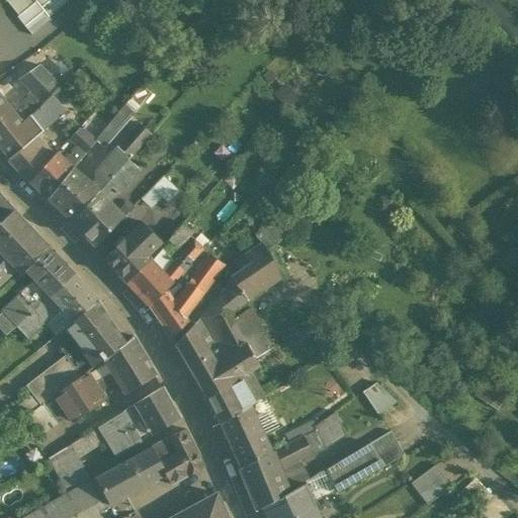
[(5,0),(19,15),(36,1),(34,0),(5,0)]
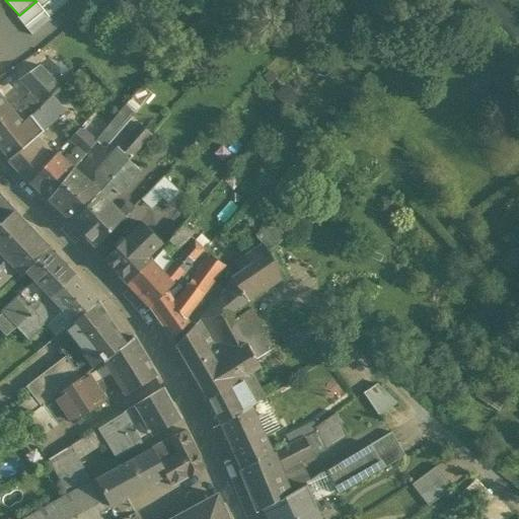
[(50,17),(68,1),(66,0),(51,0),(42,8),(44,11),(50,17)]
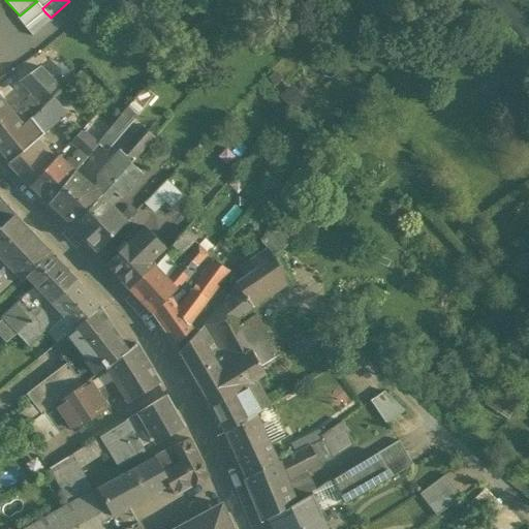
[(26,27),(44,11),(42,8),(37,1),(20,16),(18,18),(26,27)]
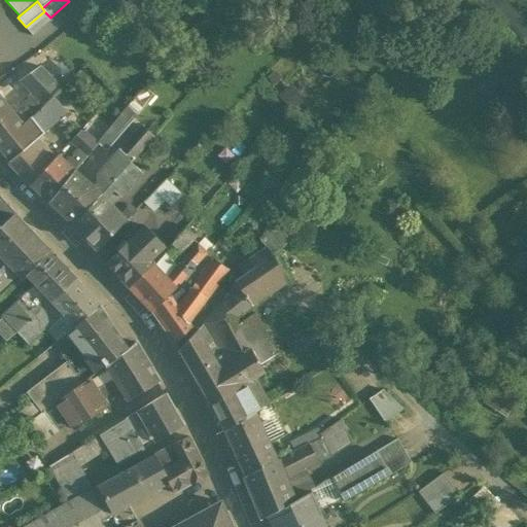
[(34,36),(53,21),(50,18),(44,11),(26,27),(34,36)]
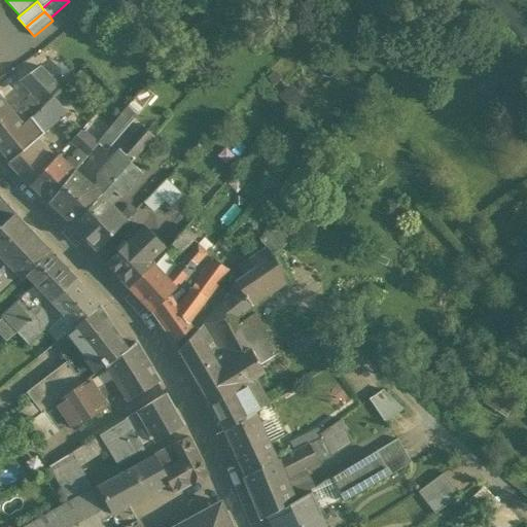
[(40,65),(21,79),(21,80),(13,84),(18,91),(25,84),(34,95),(44,105),(53,97),(62,88),(40,65)]
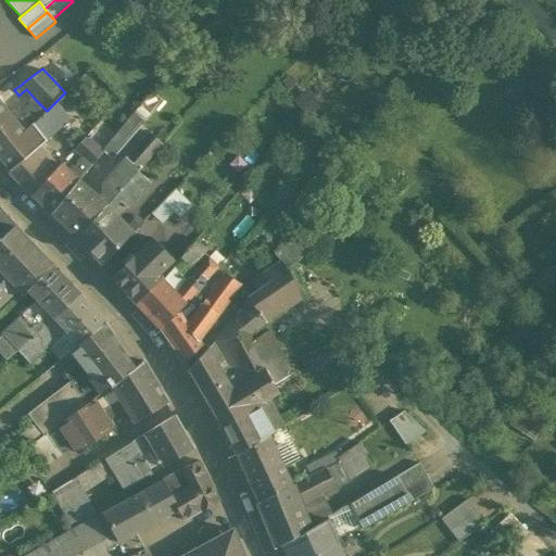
[(16,118),(0,98),(0,155),(12,171),(40,146),(47,141),(33,124),(26,130),(16,118)]
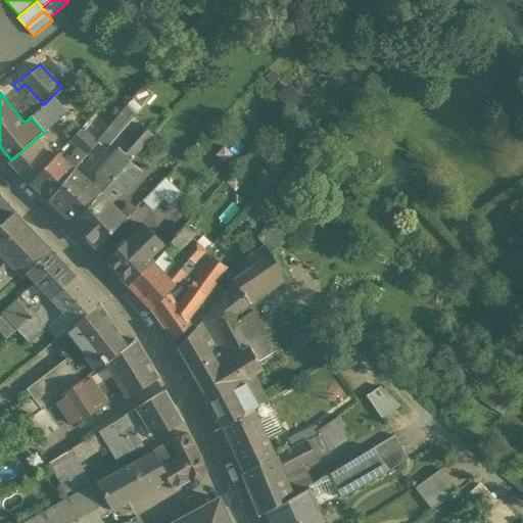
[(34,94),(15,111),(25,123),(31,116),(44,104),(34,94)]
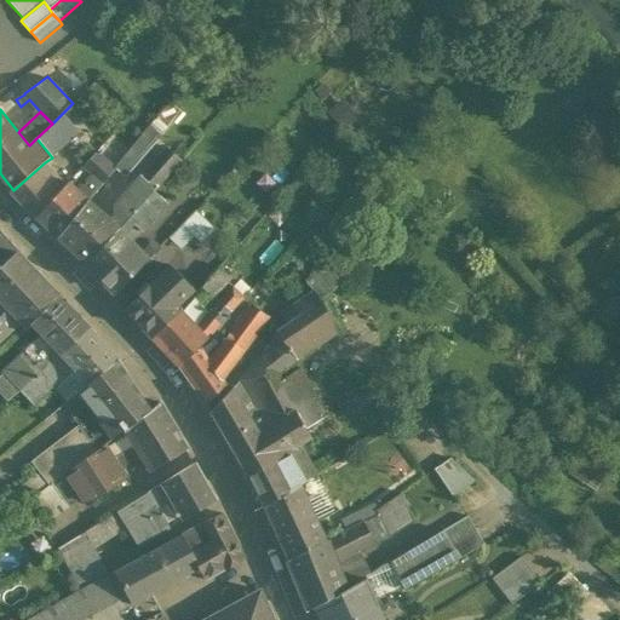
[(52,124),(36,138),(52,158),(79,135),(62,114),(52,124)]
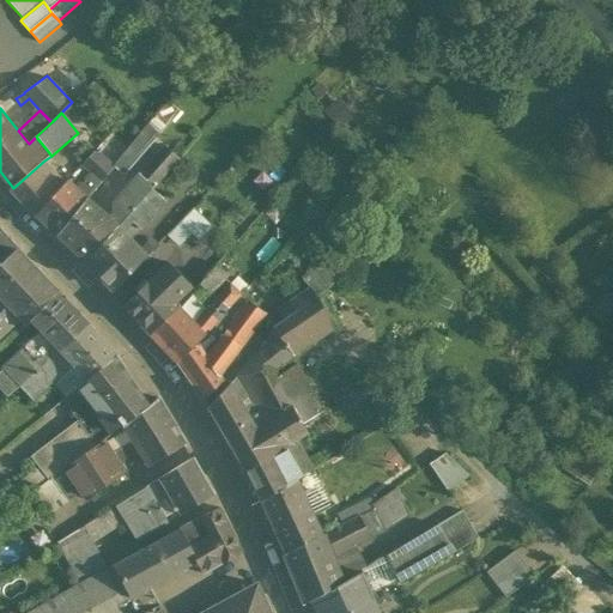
[(147,125),(114,167),(125,176),(159,134),(147,125)]
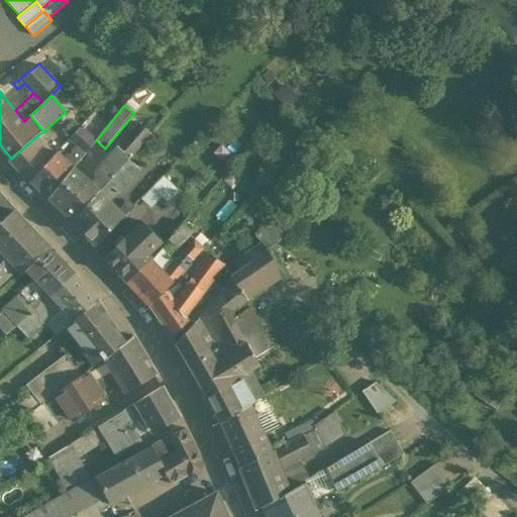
[(74,119),(63,131),(70,138),(81,126),(74,119)]
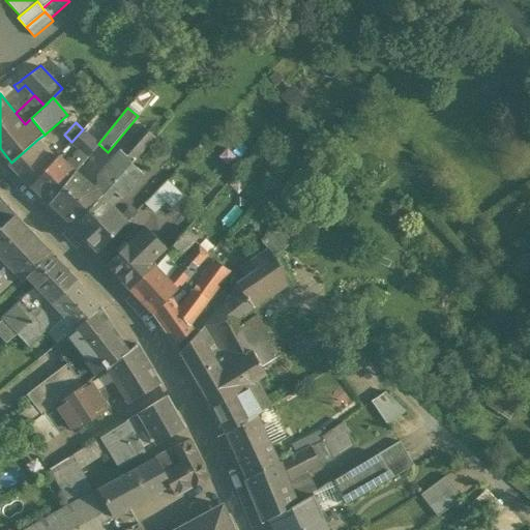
[(142,125),(105,168),(117,179),(131,164),(155,137),(142,125)]
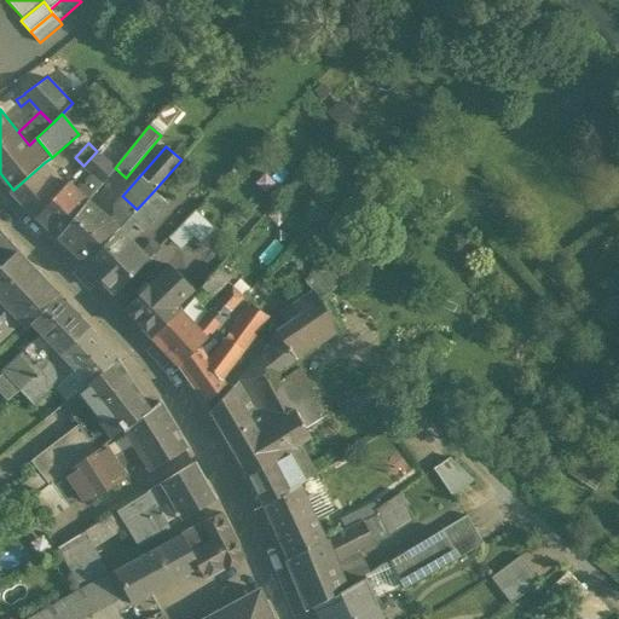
[(115,168),(97,151),(84,166),(92,174),(102,184),(115,168)]
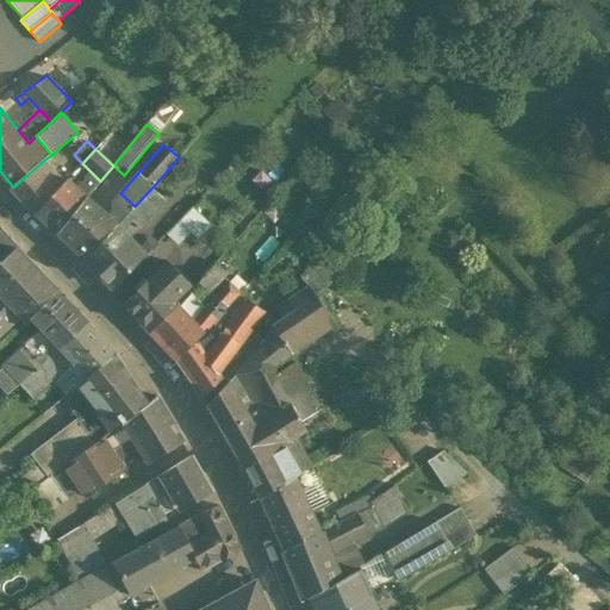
[(13,187),(11,188),(35,215),(64,182),(44,160),(13,187)]
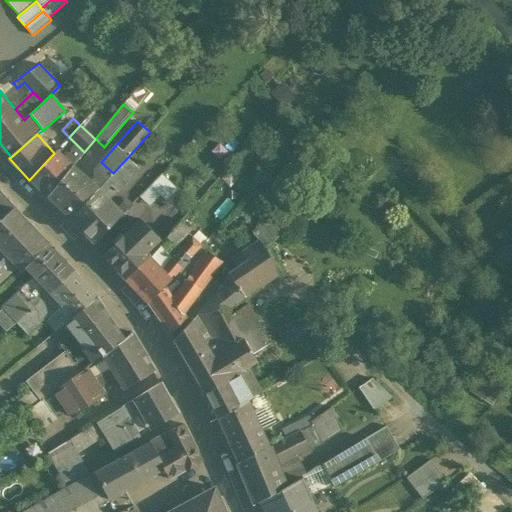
[(76,144),(65,158),(73,165),(84,152),(76,144)]
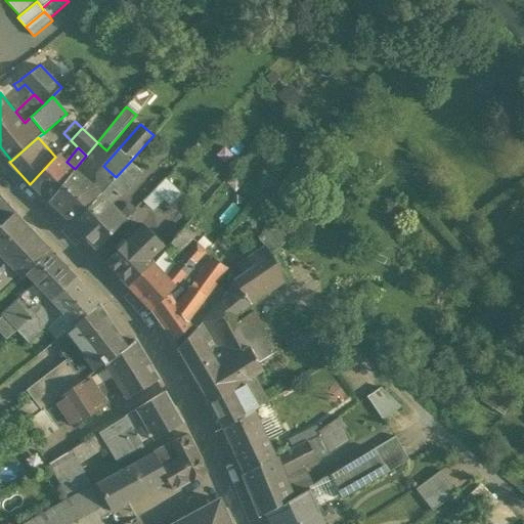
[(55,157),(30,184),(49,202),(75,169),(67,162),(58,154),(55,157)]
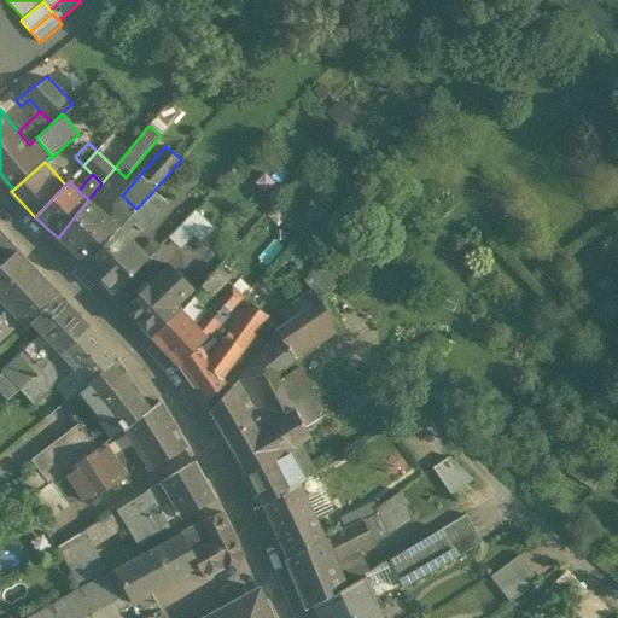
[(121,228),(120,228),(133,242),(168,203),(153,191),(121,228)]
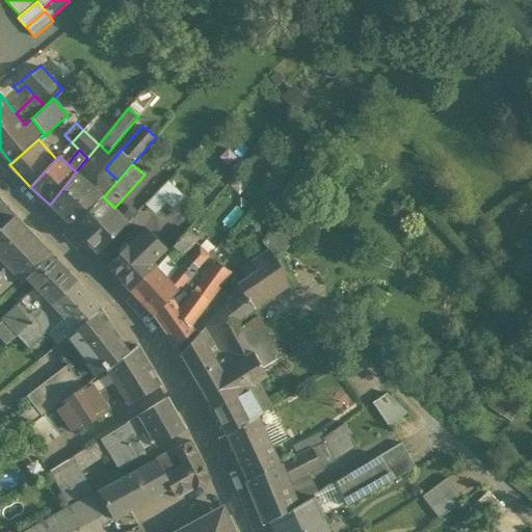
[(117,180),(105,168),(100,175),(100,185),(96,189),(104,196),(117,180)]
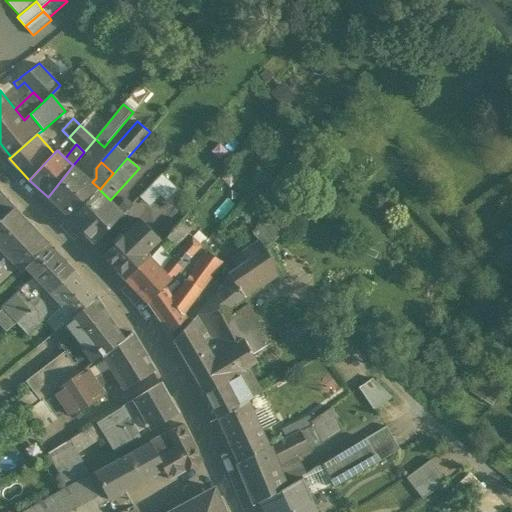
[(73,165),(48,197),(73,219),(99,189),(100,189),(92,182),(73,165)]
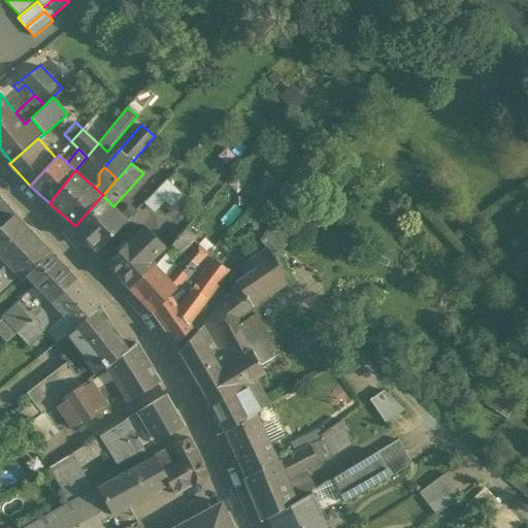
[(183,195),(167,180),(161,186),(170,194),(164,200),(165,200),(171,206),(183,195)]
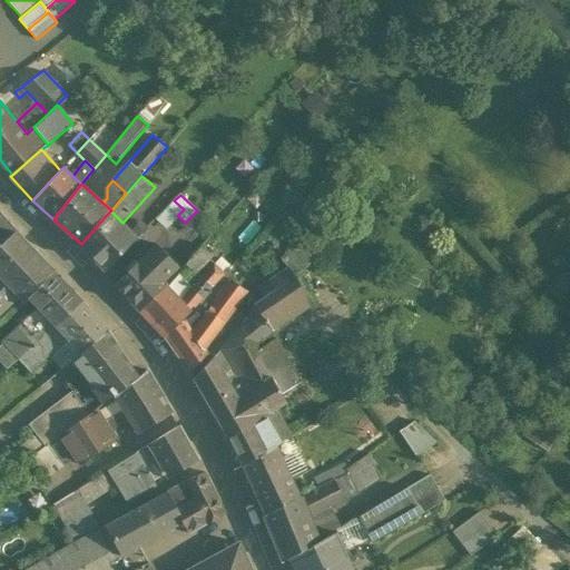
[(174,200),(157,219),(166,228),(178,216),(177,216),(184,209),(174,200)]
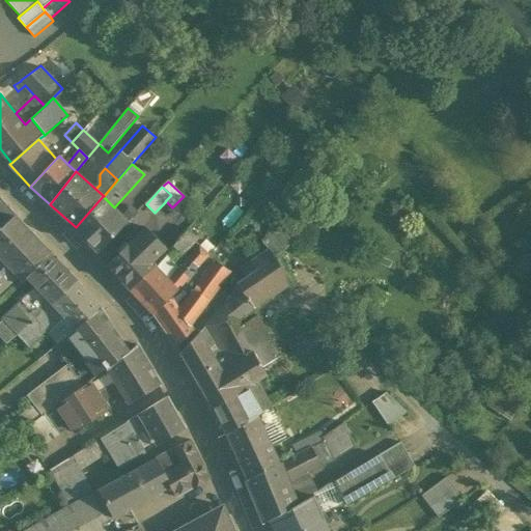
[(103,196),(76,227),(100,251),(136,213),(131,207),(122,217),(114,207),(103,196)]
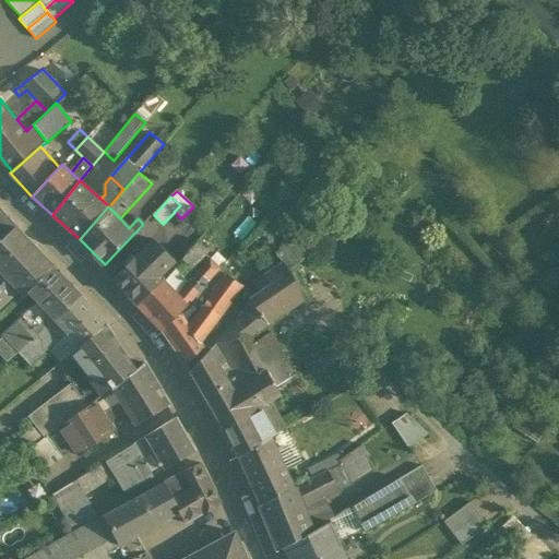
[(0,241),(15,227),(0,211),(0,241)]
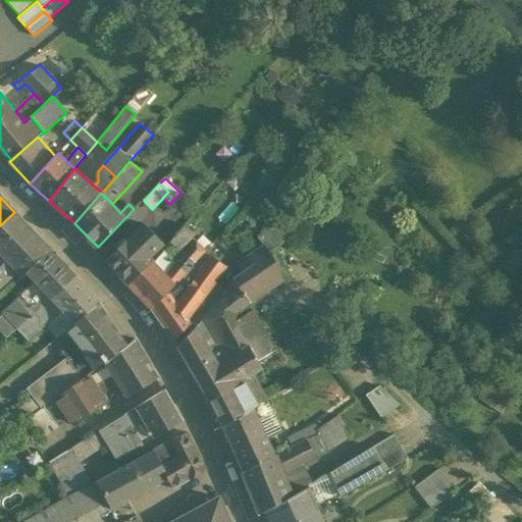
[(50,249),(14,211),(14,212),(0,225),(0,252),(17,271),(23,276),(27,273),(27,272),(50,249)]
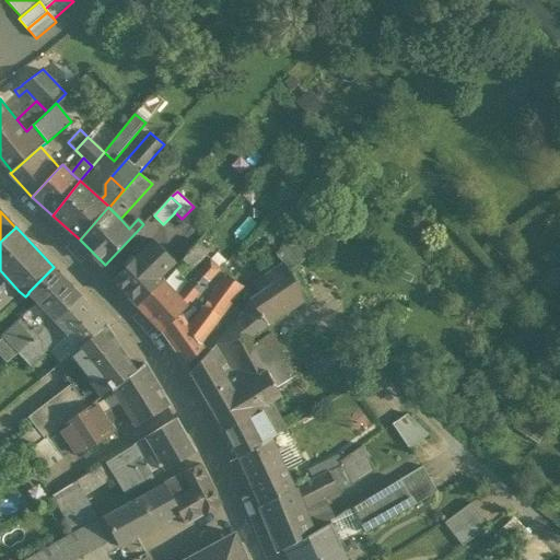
[(296,233),(278,254),(283,263),(284,263),(289,269),(311,254),(296,233)]
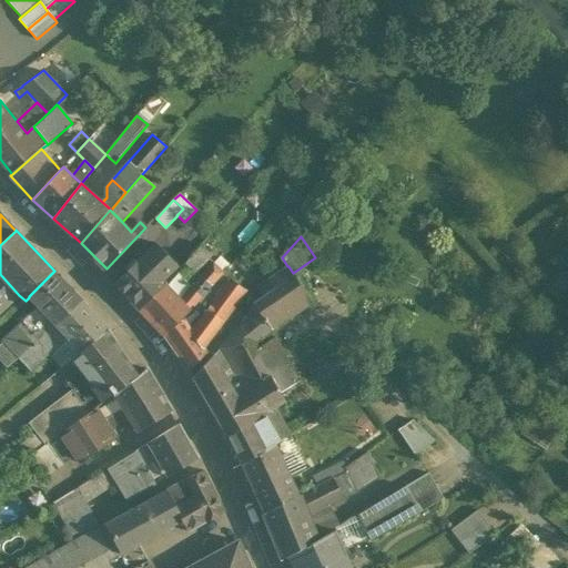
[(156,243),(114,284),(139,311),(140,310),(166,284),(163,280),(179,265),(156,243)]
